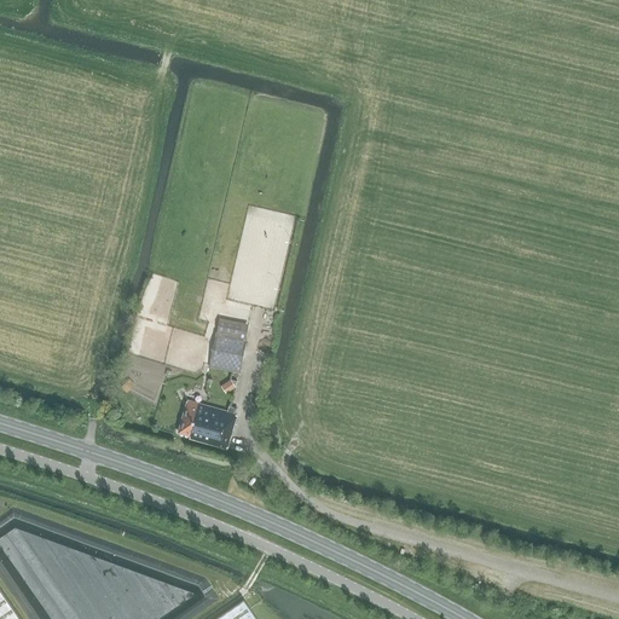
[(247,337),(217,330),(208,368),(239,374),(247,337)]
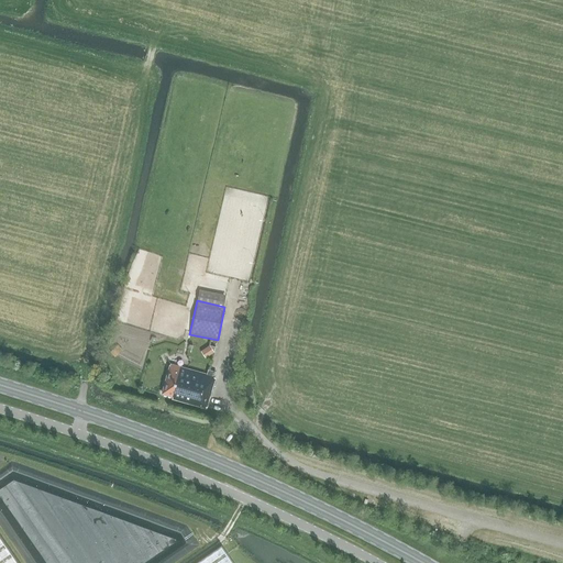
[(122,351),(118,344),(110,352),(114,357),(122,351)]
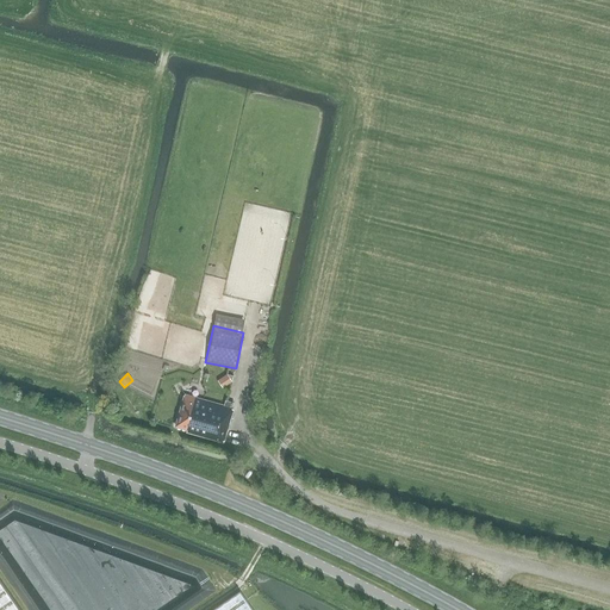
[(232,381),(228,374),(217,380),(222,388),(232,381)]
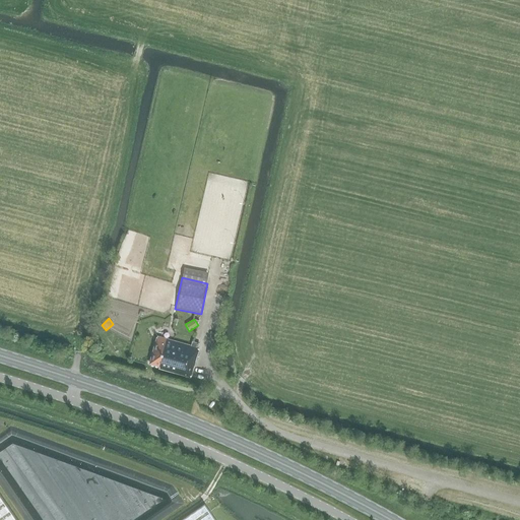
[(192,341),(191,345),(156,336),(149,364),(159,366),(158,369),(190,377),(198,347),(197,347),(199,343),(192,341)]
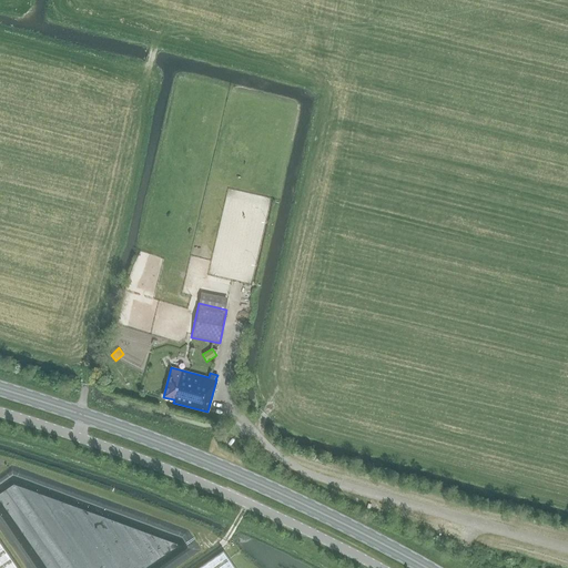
[(203,550),(195,538),(188,543),(190,547),(169,558),(174,567),(203,550)]
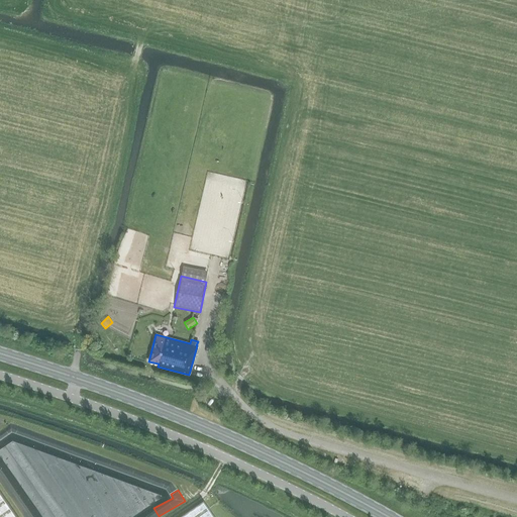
[(17,516),(0,492),(0,516),(17,516)]
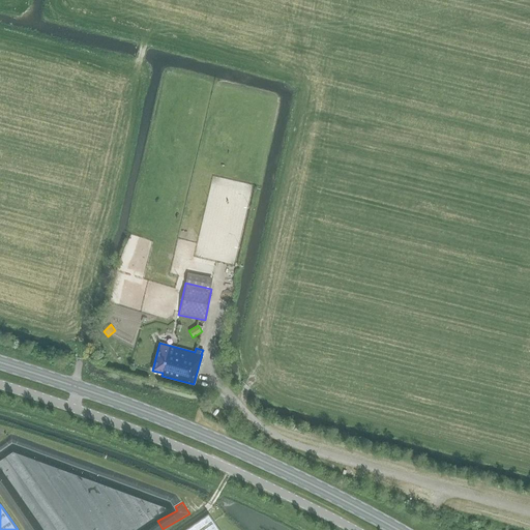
[(218,529),(208,514),(185,529),(218,529)]
